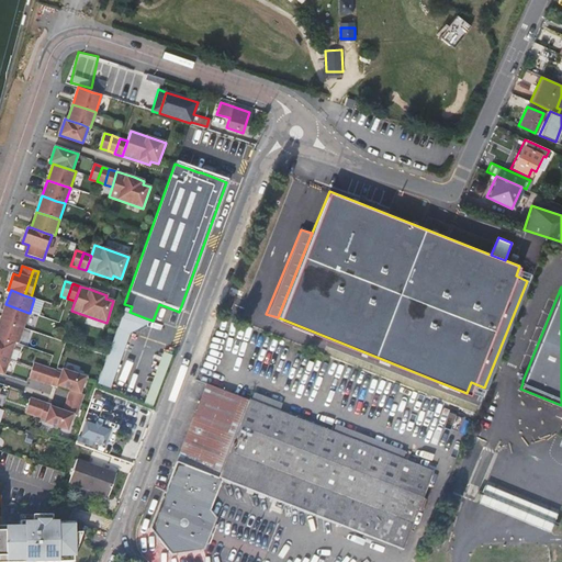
[(6,304),(0,321),(23,328),(29,313),(6,304)]
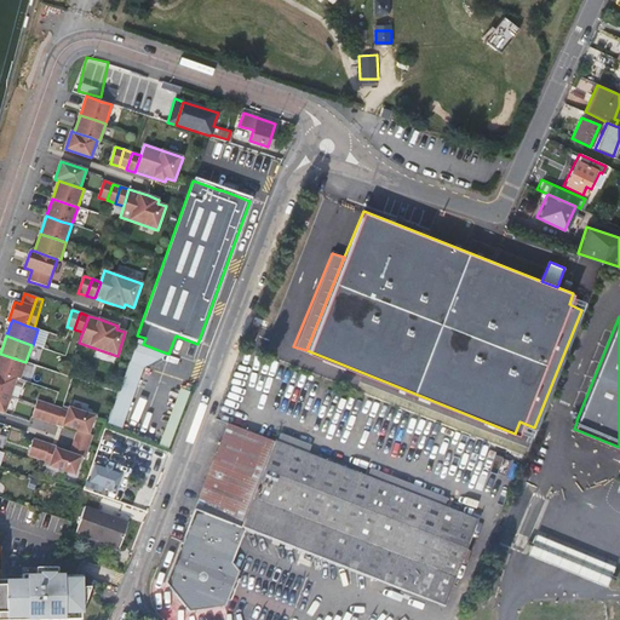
[(0,354),(0,373),(10,377),(17,379),(19,380),(26,362),(0,354)]
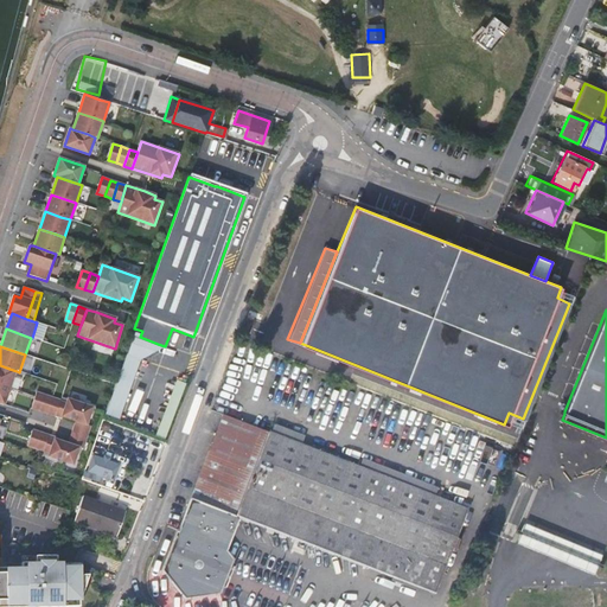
[(125,356),(103,415),(117,421),(140,360),(125,356)]
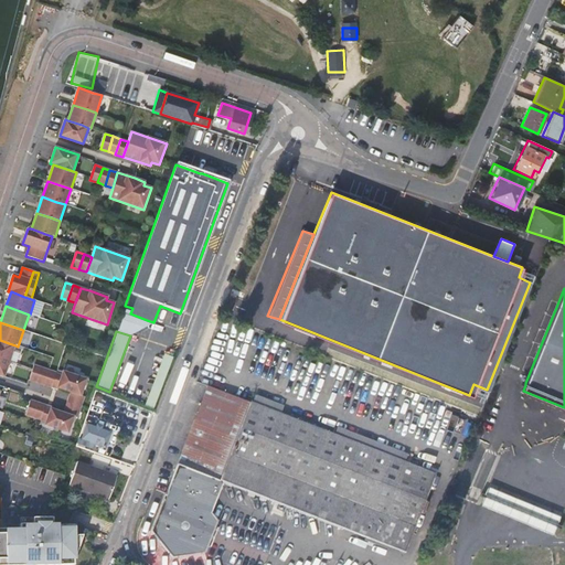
[(0,358),(3,360),(10,362),(16,345),(9,343),(0,340),(0,358)]
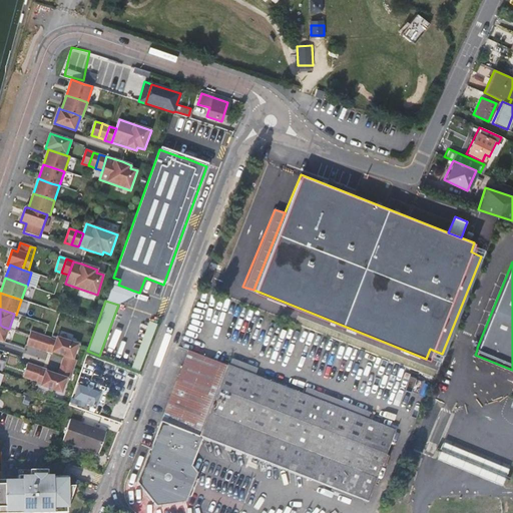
[(0,325),(0,341),(4,343),(9,329),(3,327),(0,325)]
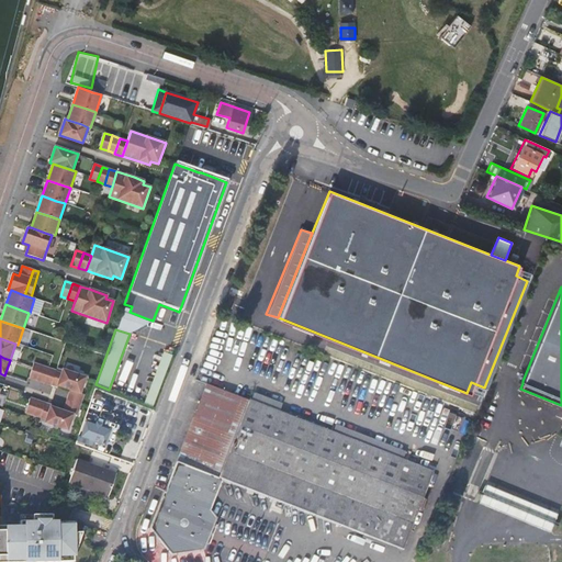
[(33,380),(36,381),(42,366),(34,363),(32,368),(29,379),(33,380)]
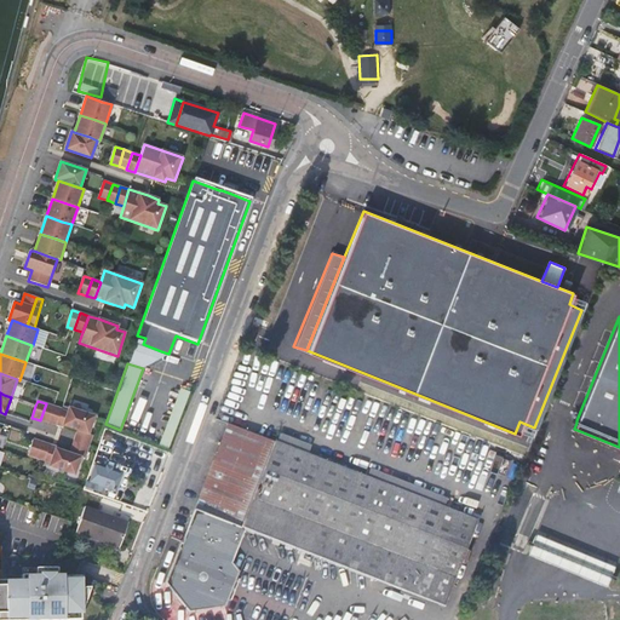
[(40,420),(47,423),(53,407),(46,403),(40,420)]
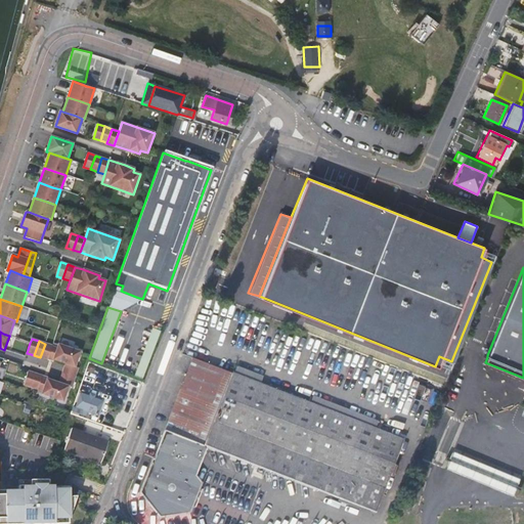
[(45,344),(40,357),(47,360),(48,358),(52,346),(45,344)]
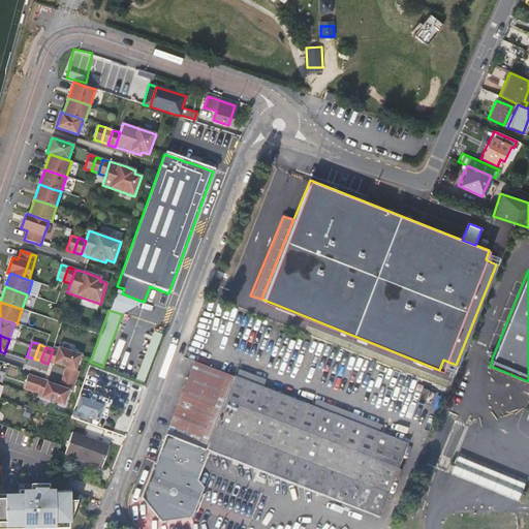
[(156,349),(149,347),(137,378),(145,380),(156,349)]
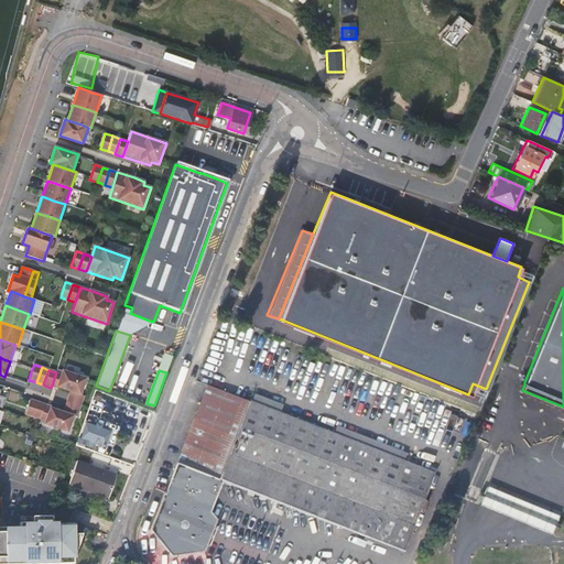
[(62,375),(57,388),(69,392),(66,402),(80,408),(84,397),(80,396),(86,379),(63,371),(62,375)]
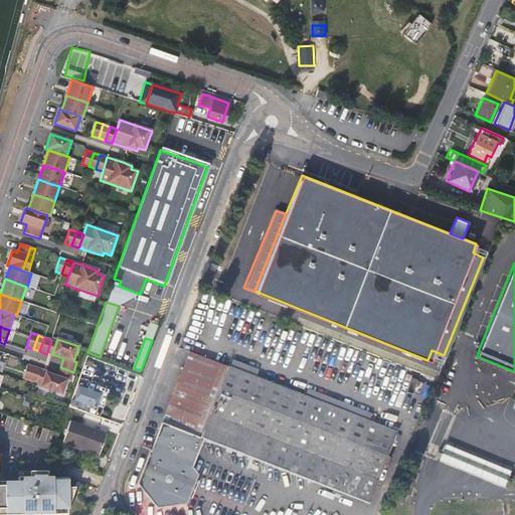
[(47,352),(52,354),(56,342),(51,340),(47,352)]
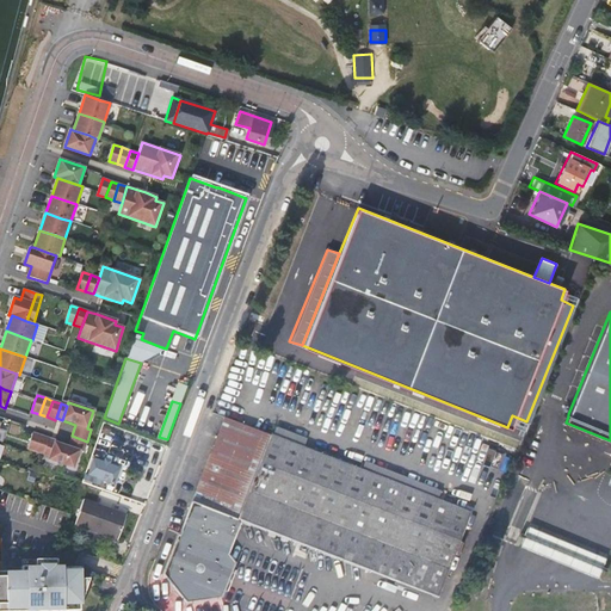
[(270,437),(250,429),(222,418),(174,534),(172,534),(170,542),(171,543),(158,578),(178,608),(179,609),(213,599),(227,563),(221,555),(233,520),(434,597),(468,513),(434,500),(438,492),(362,462),(358,471),(301,449),(303,439),(273,429),(270,437)]
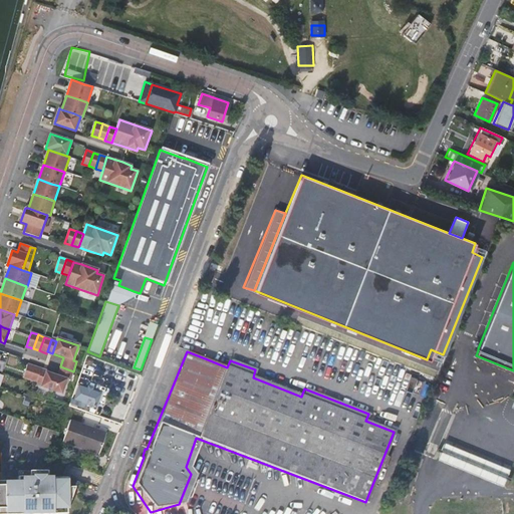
[(22,378),(29,380),(34,366),(27,364),(22,378)]
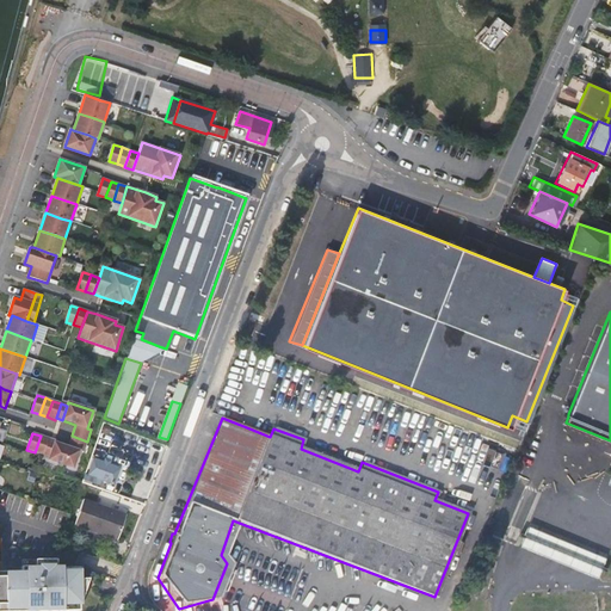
[(49,439),(41,436),(35,452),(43,455),(49,440),(49,439)]
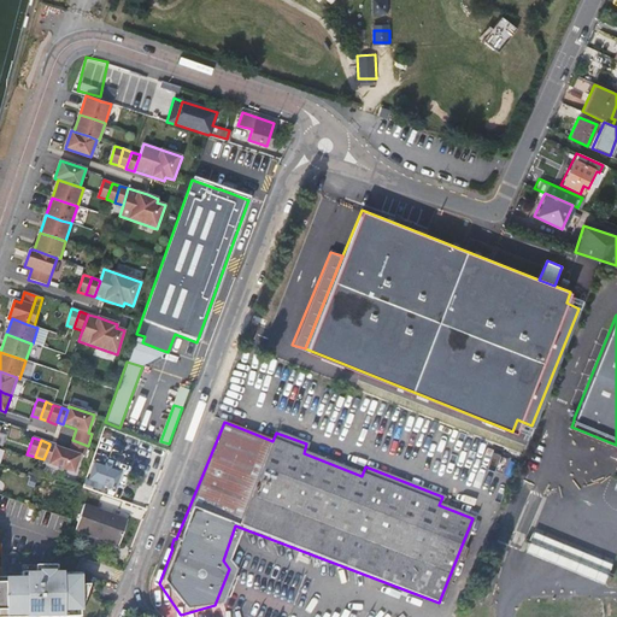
[(69,452),(54,447),(50,462),(48,465),(74,474),(80,456),(84,457),(88,446),(72,440),(69,452)]
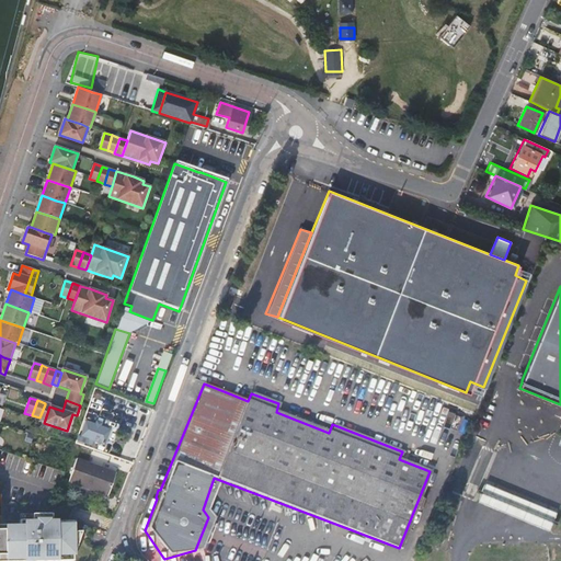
[(45,404),(39,418),(45,420),(49,407),(45,404)]
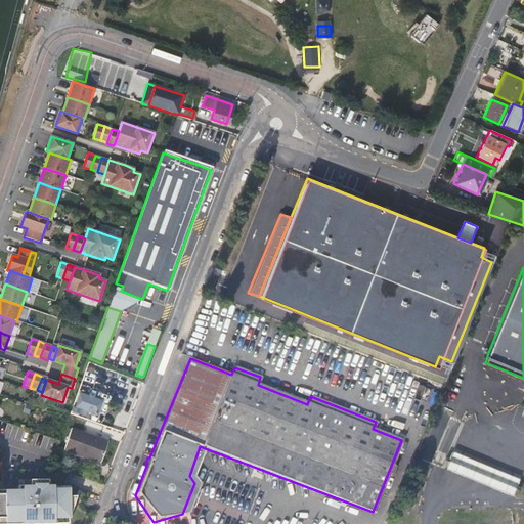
[(98,418),(103,398),(78,392),(74,411),(98,418)]
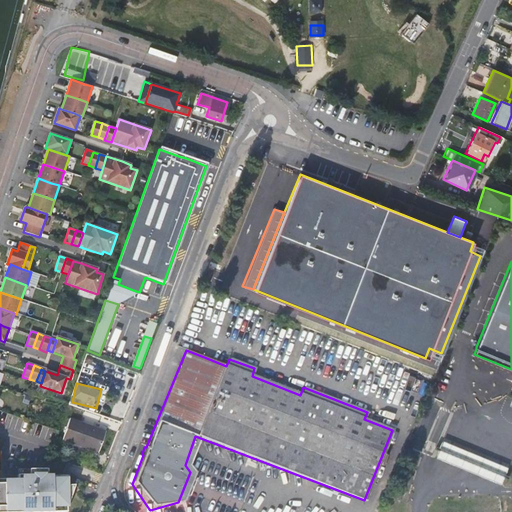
[(61,441),(98,454),(105,433),(69,420),(61,441)]
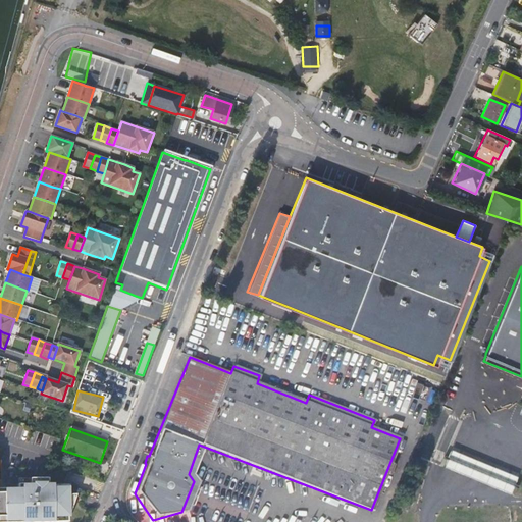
[(450,450),(444,465),(481,481),(509,492),(515,476),(489,466),(450,450)]
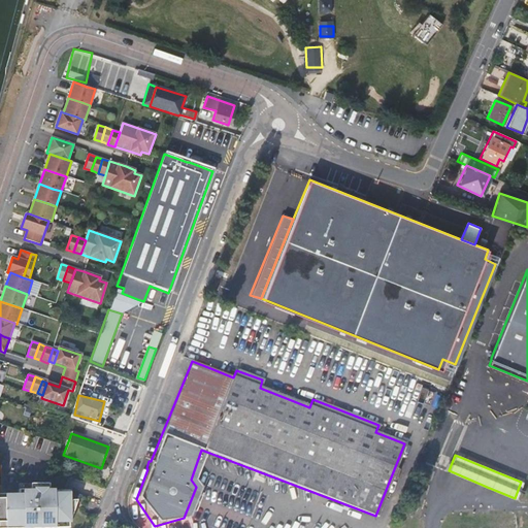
[(0,527),(2,527),(1,527),(11,527),(25,526),(24,527),(58,527),(59,523),(64,523),(65,523),(70,508),(66,506),(66,500),(66,494),(56,494),(56,491),(45,491),(45,484),(27,484),(27,490),(15,490),(15,494),(0,494),(0,527)]
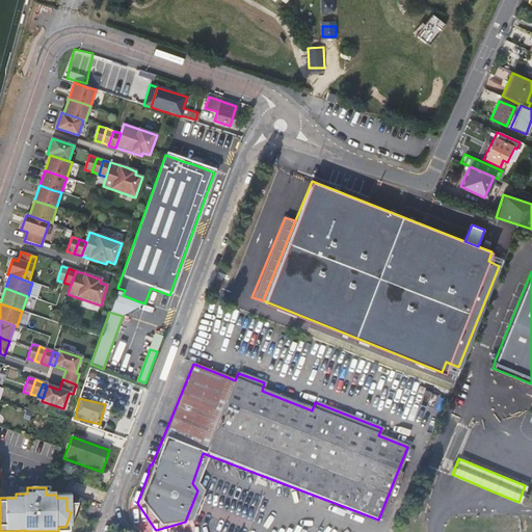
[(414,522),(417,512),(407,508),(403,517),(414,522)]
